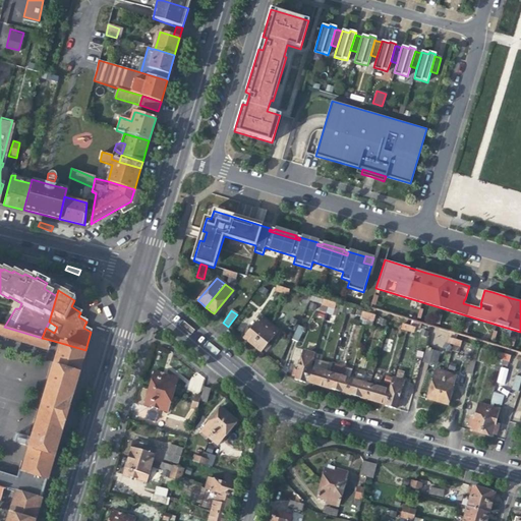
[(243,339),(251,345),(270,324),(261,317),(250,331),(247,328),(245,331),(243,333),(246,336),(243,339)]
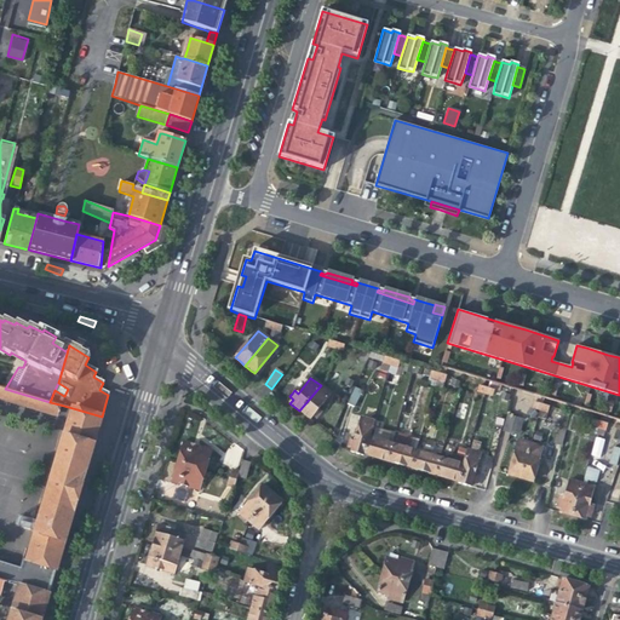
[(331,394),(321,385),(299,411),(309,419),(313,415),(316,418),(319,414),(321,412),(317,409),(331,394)]
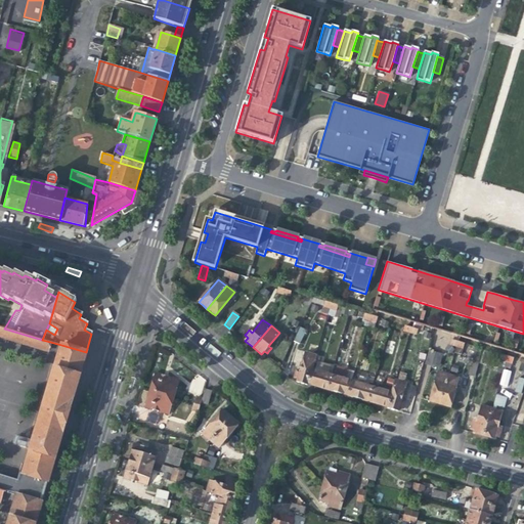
[(0,336),(47,350),(50,342),(42,340),(4,329),(0,326),(0,336)]
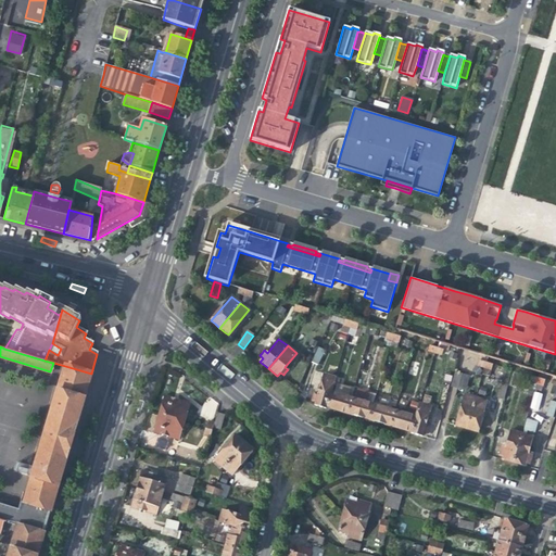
[(312,363),(318,366),(325,353),(318,350),(312,363)]
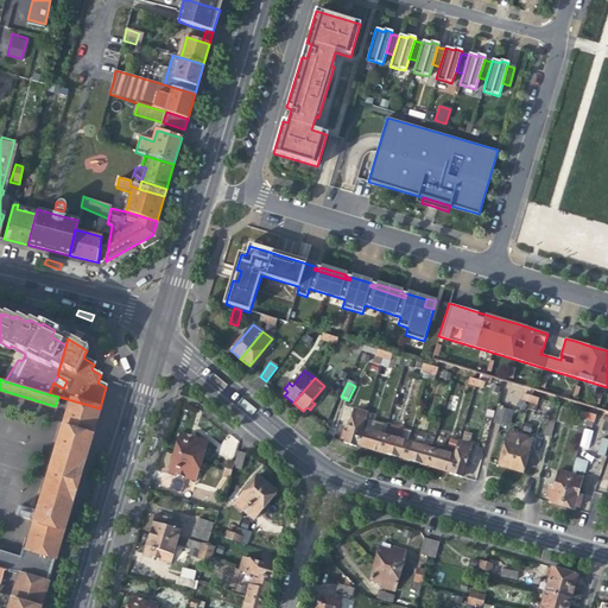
[(27,545),(56,555),(100,409),(71,400),(27,545)]
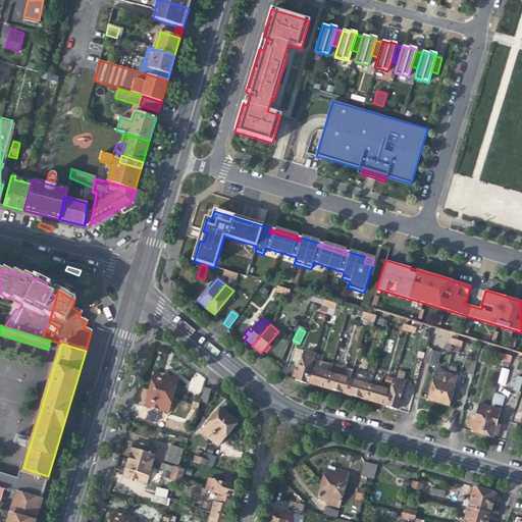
[(441,351),(427,348),(423,362),(437,366),(441,351)]
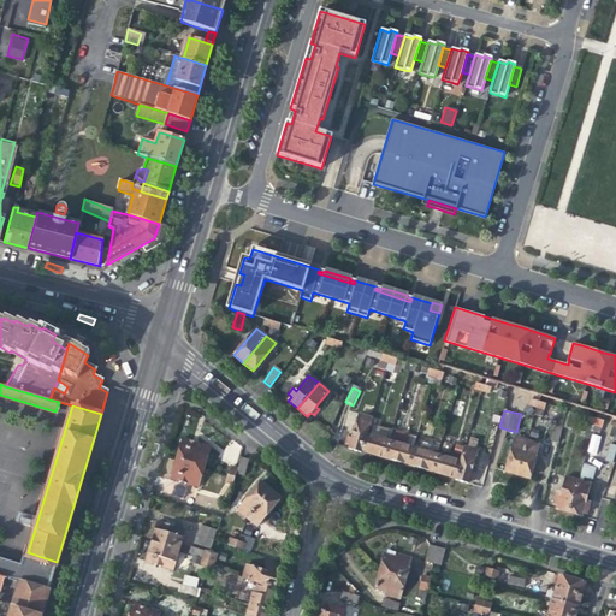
[(567,410),(562,427),(570,430),(575,413),(567,410)]
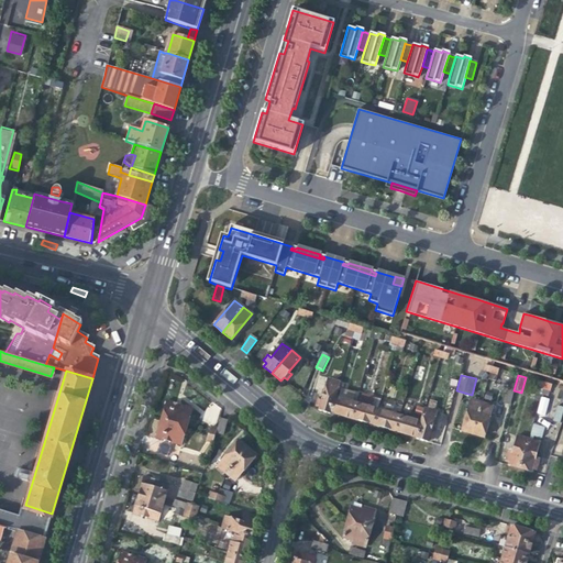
[(329,414),(330,412),(337,388),(338,384),(327,381),(321,399),(318,399),(317,403),(316,406),(319,407),(318,410),(329,414)]
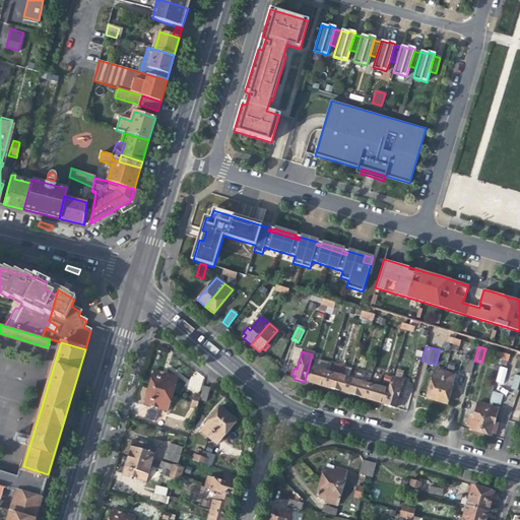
[(316,384),(324,387),(329,372),(331,365),(311,359),(305,381),(316,384)]
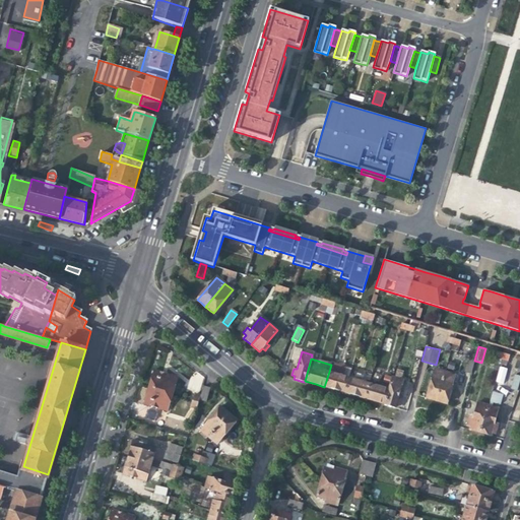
[(471,373),(474,361),(468,359),(464,371),(471,373)]
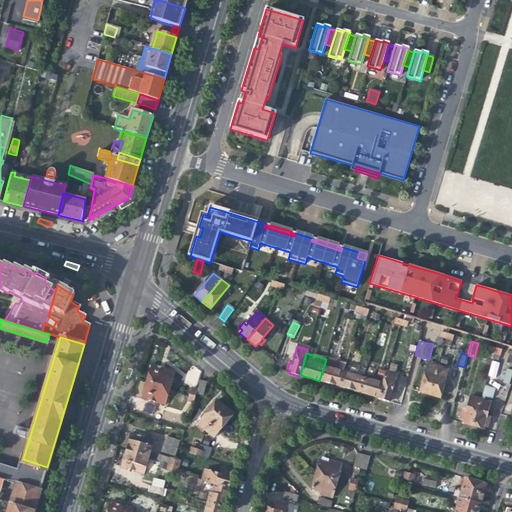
[(495,378),(500,362),(492,360),(488,376),(495,378)]
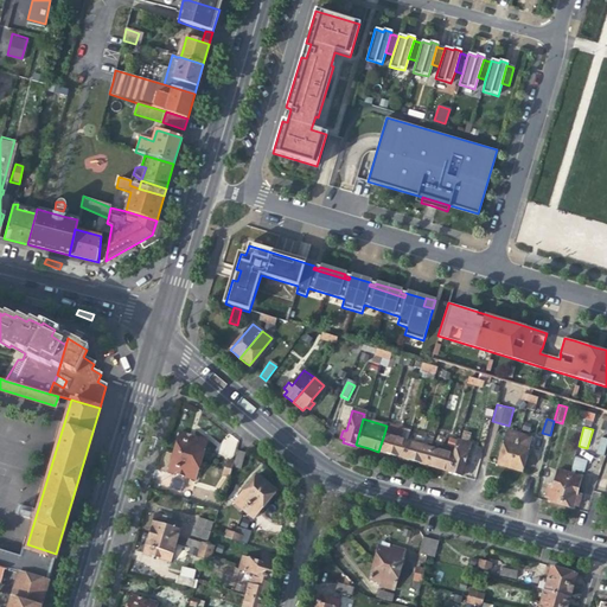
[(496,464),(509,467),(518,434),(506,430),(502,446),(496,464)]
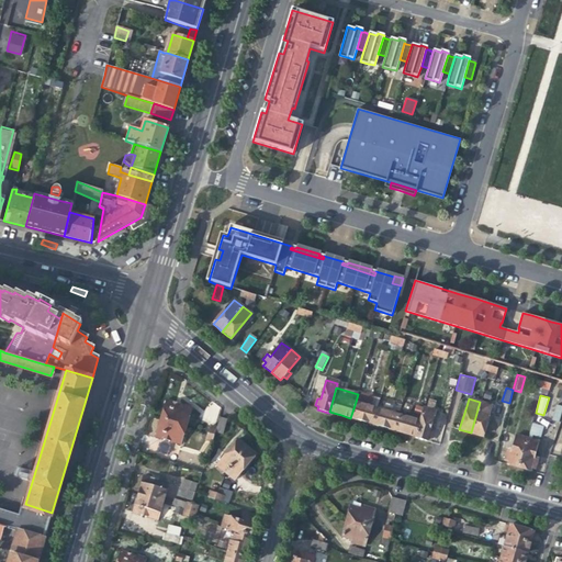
[(166,401),(160,418),(184,426),(190,408),(179,405),(166,401)]
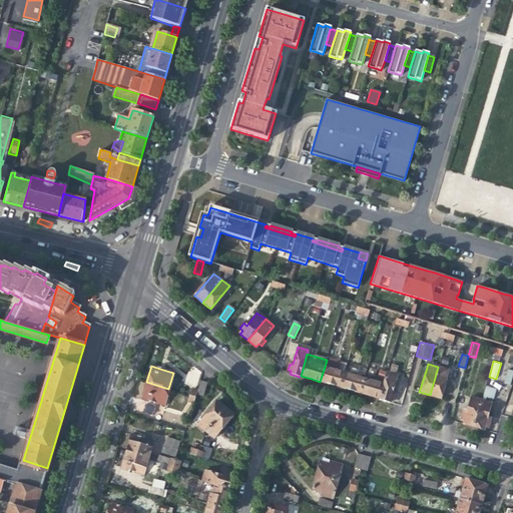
[(334,369),(325,367),(320,382),(330,384),(340,387),(344,373),(334,370),(334,369)]
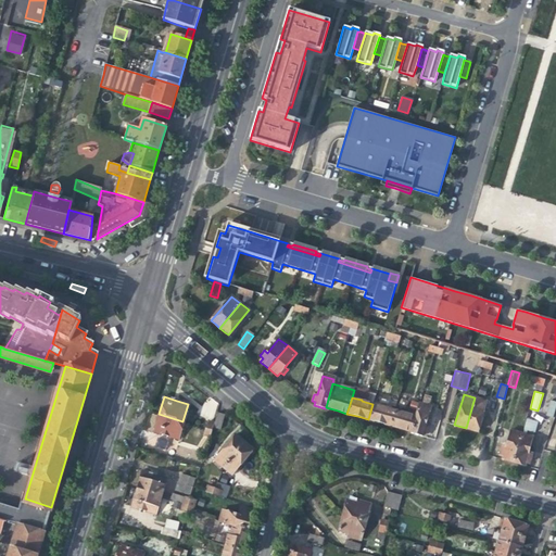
[(485,401),(475,397),(466,428),(477,432),(482,415),(485,401)]
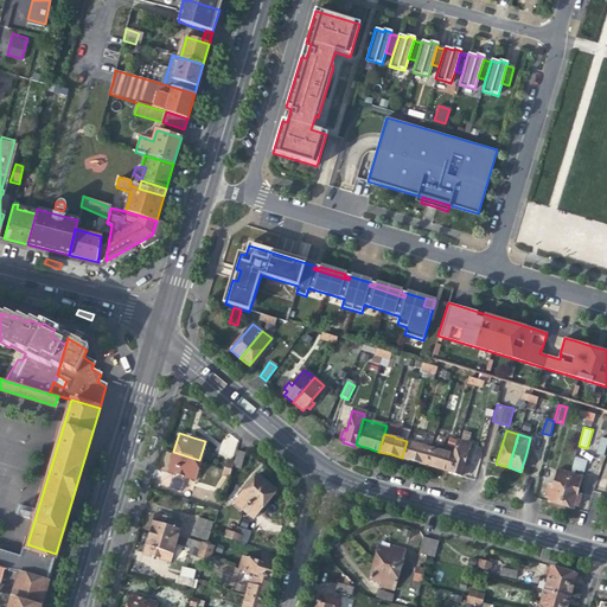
[(458,440),(453,454),(448,472),(447,473),(460,477),(461,472),(466,473),(467,468),(468,466),(464,465),(470,443),(458,440)]
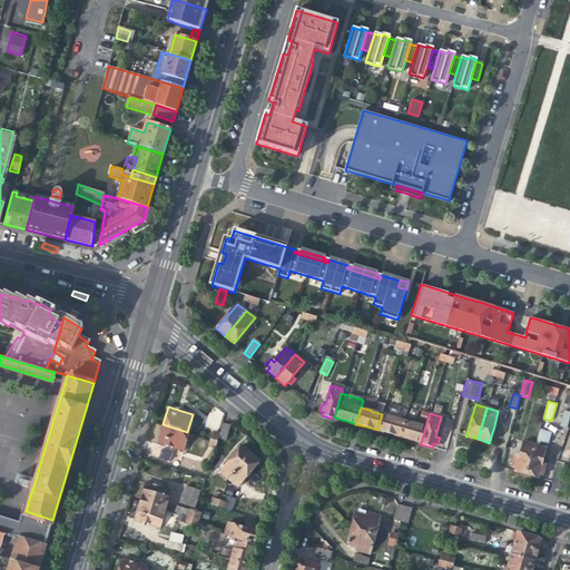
[(393,418),(382,414),(377,430),(386,433),(399,436),(404,420),(394,416),(393,418)]
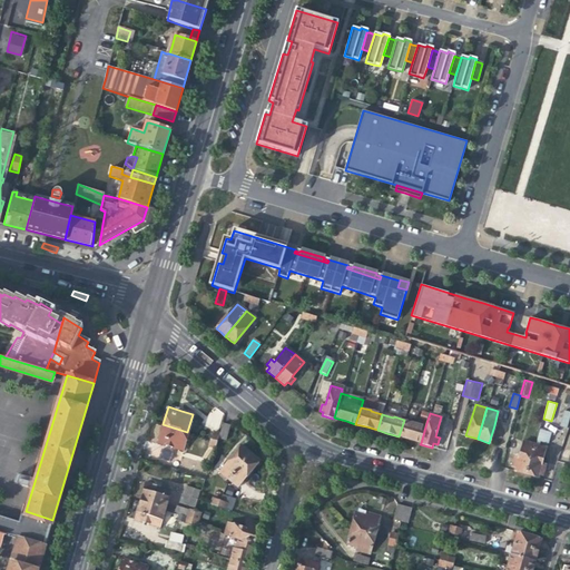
[(414,422),(404,420),(399,436),(409,439),(421,443),(425,426),(414,423),(414,422)]
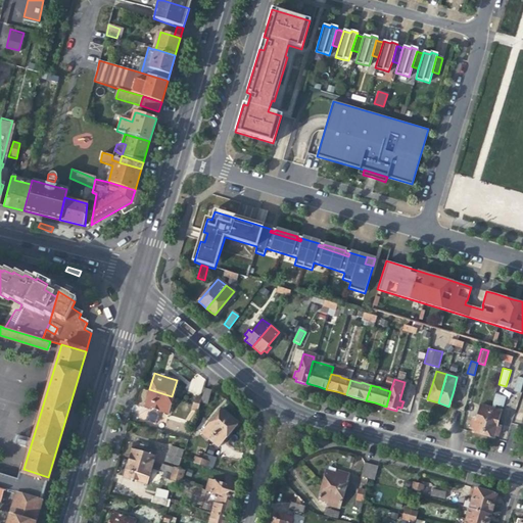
[(167,414),(172,396),(149,389),(147,397),(144,407),(167,414)]
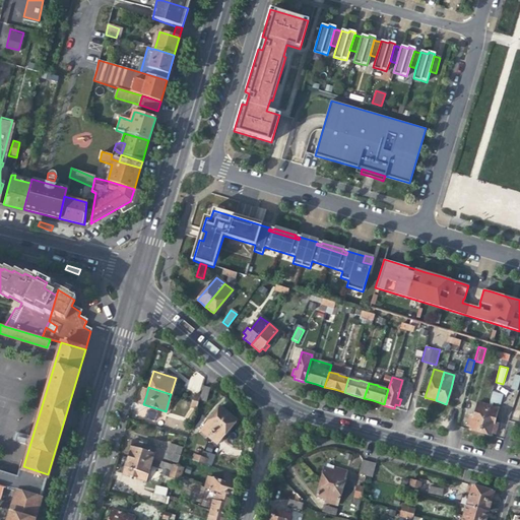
[(199,401),(205,403),(209,389),(202,387),(199,401)]
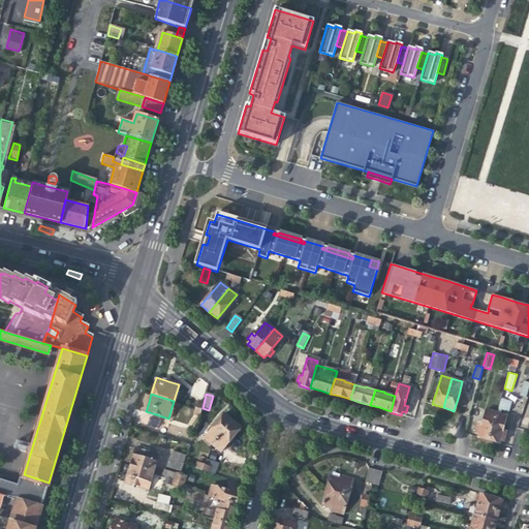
[(499,400),(496,412),(505,415),(507,416),(511,403),(499,400)]
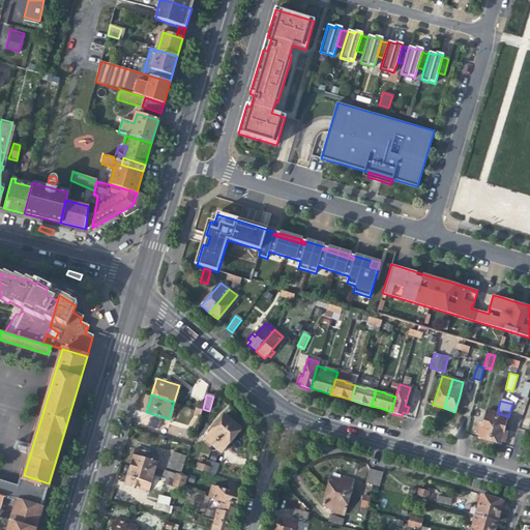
[(478,438),(489,441),(497,413),(486,411),(481,428),(477,427),(476,430),(475,433),(479,434),(478,438)]
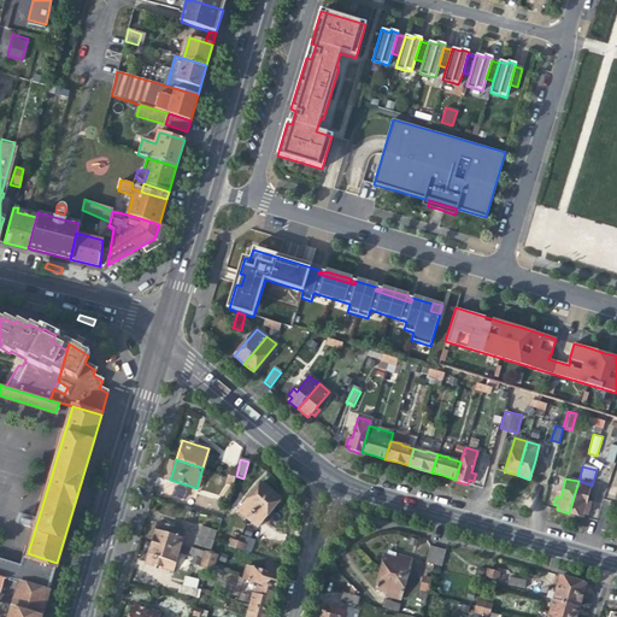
[(585,504),(589,485),(579,481),(569,513),(581,517),(582,512),(586,513),(587,510),(588,505),(585,504)]
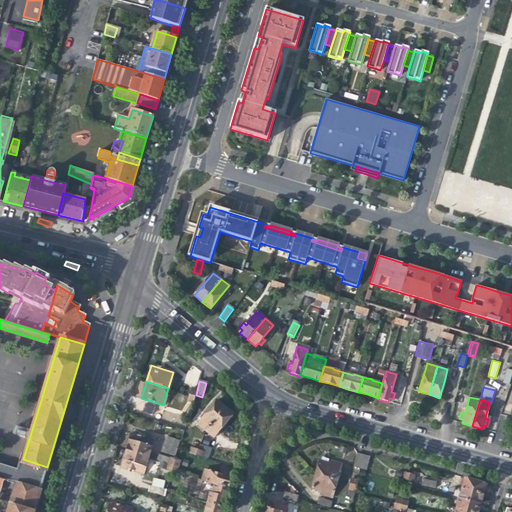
[(198,424),(205,431),(225,408),(216,401),(198,424)]
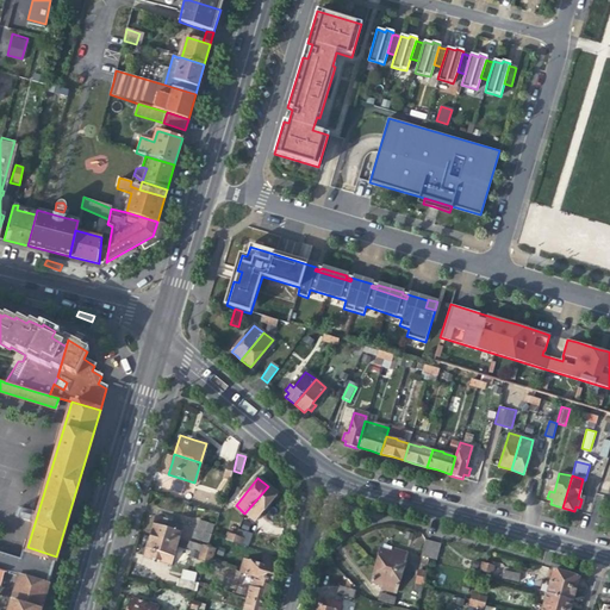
[(277,493),(268,486),(244,514),(254,521),(277,493)]
